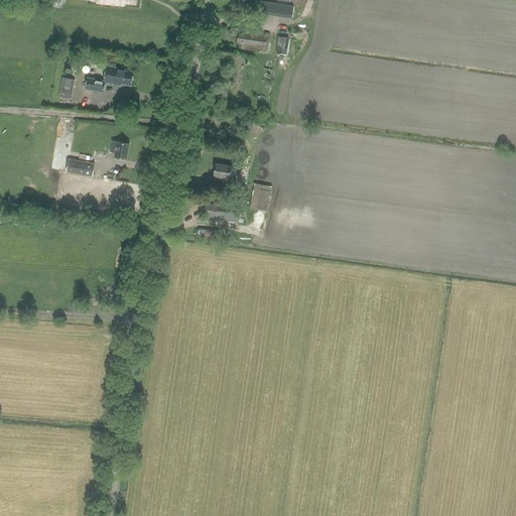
[(267,52),(270,34),(245,30),(244,34),(239,33),(238,42),(242,43),(241,48),(267,52)]
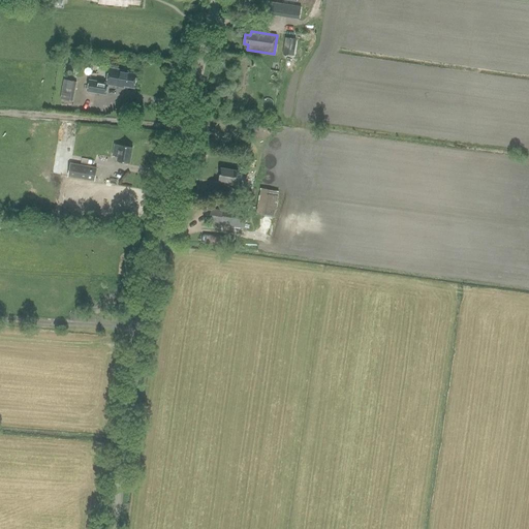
[(293,56),(297,39),(285,37),(283,54),(293,56)]
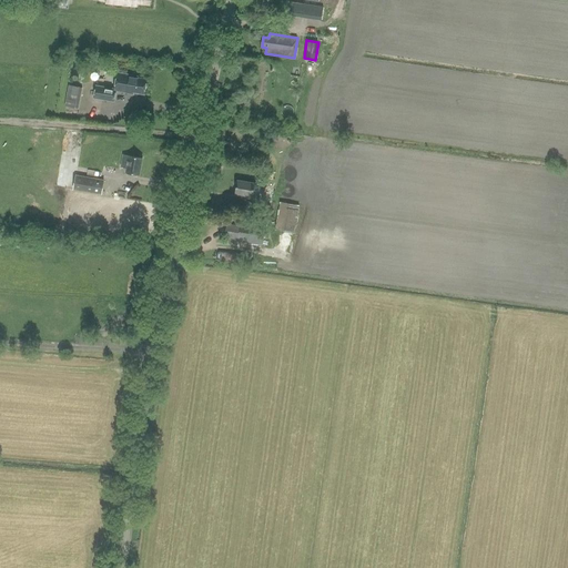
[(144,94),(148,80),(139,79),(139,77),(118,73),(114,89),(114,90),(117,91),(129,93),(129,91),(144,94)]
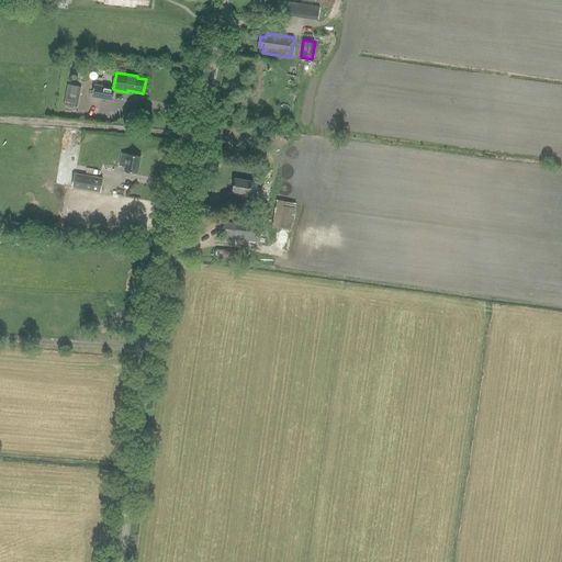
[(68,85),(65,105),(77,108),(80,87),(68,85)]
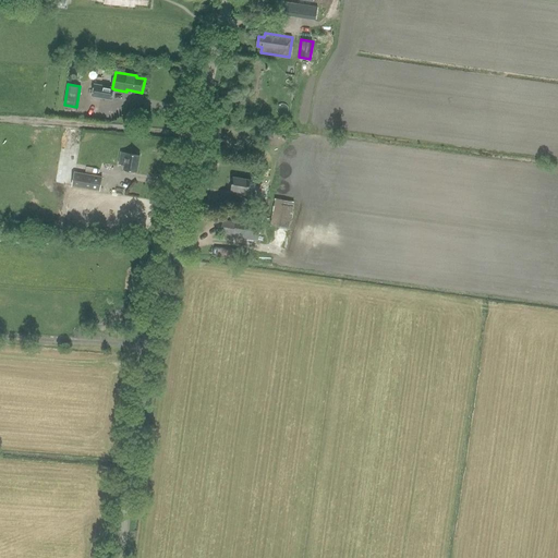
[(112,87),(95,84),(93,96),(112,100),(114,89),(112,88),(112,87)]
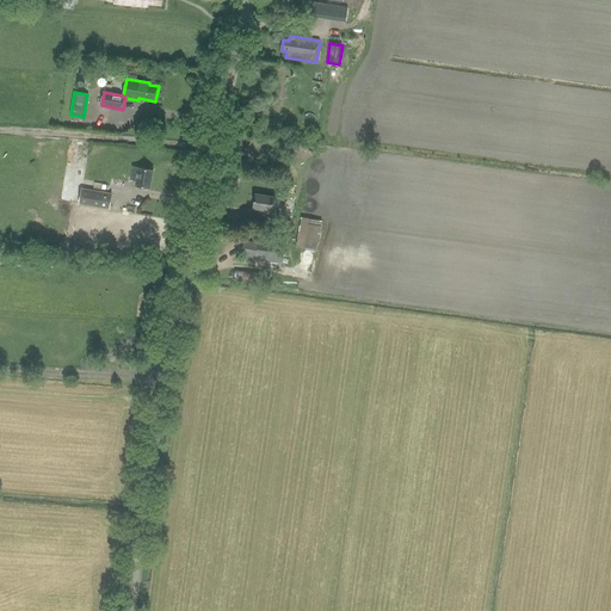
[(150,190),(154,172),(133,167),(131,180),(137,181),(136,186),(150,190)]
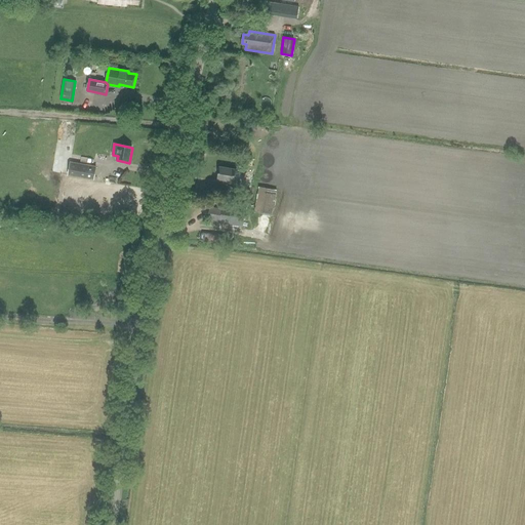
[(94,180),(96,167),(71,162),(68,175),(94,180)]
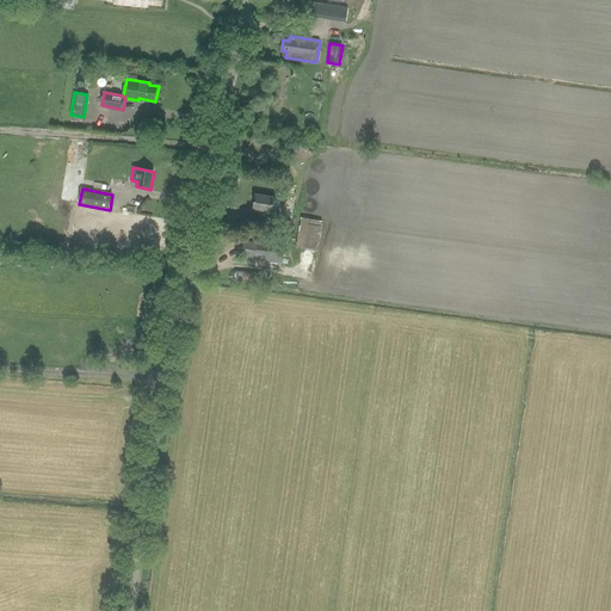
[(279,210),(281,209),(282,198),(257,195),(253,209),(272,213),(273,209),(279,210)]
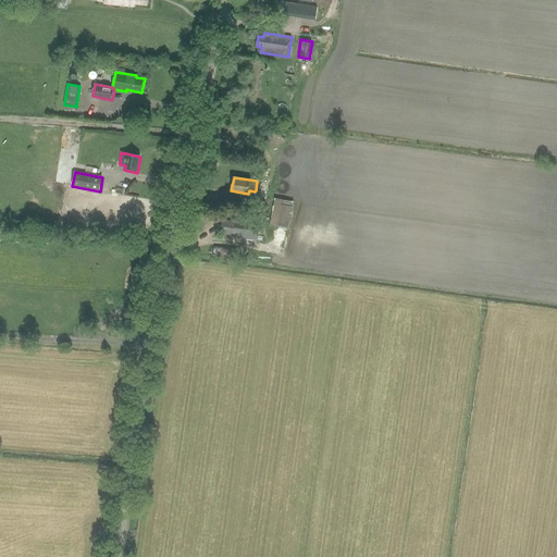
[(289,229),(294,201),(274,198),(270,225),(289,229)]
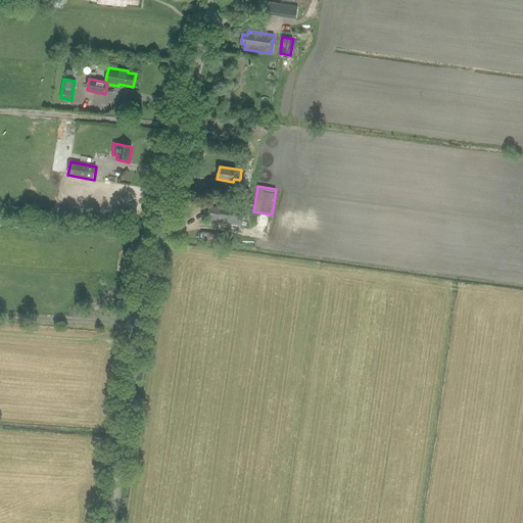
[(208,206),(207,219),(221,221),(221,223),(242,226),(244,208),(224,205),(224,208),(208,206)]
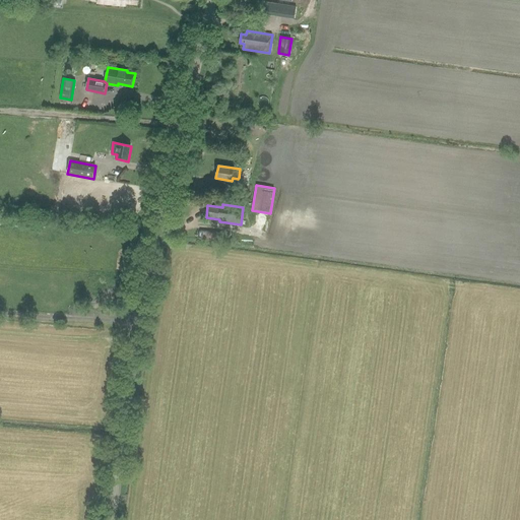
[(217,231),(201,230),(200,241),(216,242),(217,231)]
